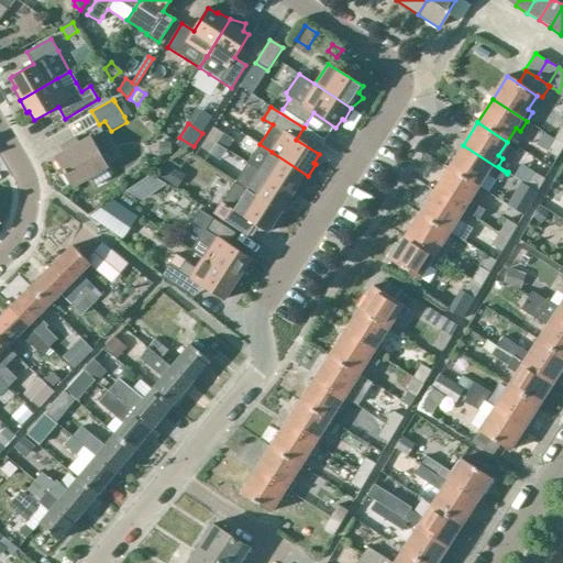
[(213,128),(207,138),(217,143),(222,133),(213,128)]
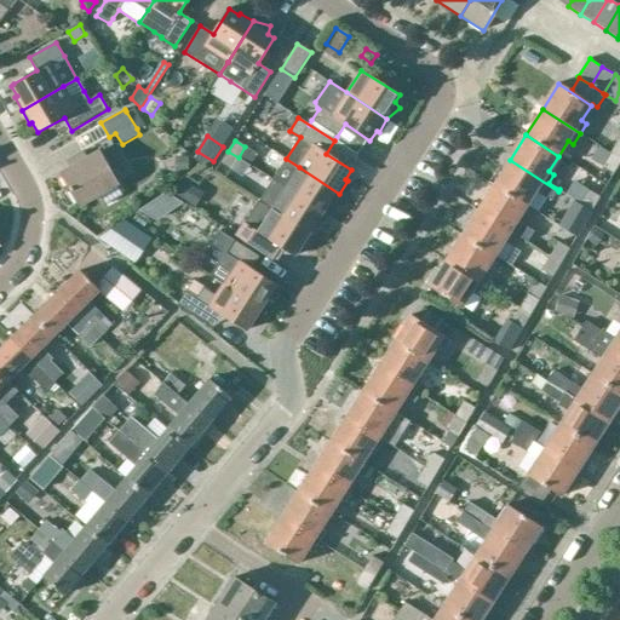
[(72,170),(63,174),(80,206),(101,194),(107,204),(122,194),(118,184),(108,167),(120,160),(112,147),(87,160),(84,153),(67,162),(72,170)]
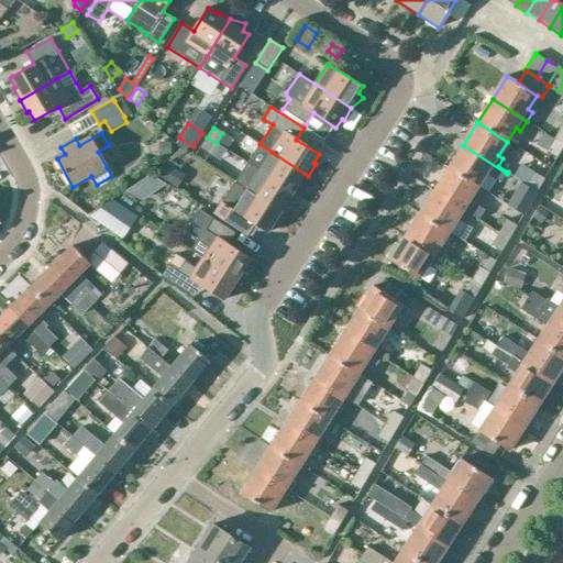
[(207,138),(200,147),(210,153),(217,143),(207,138)]
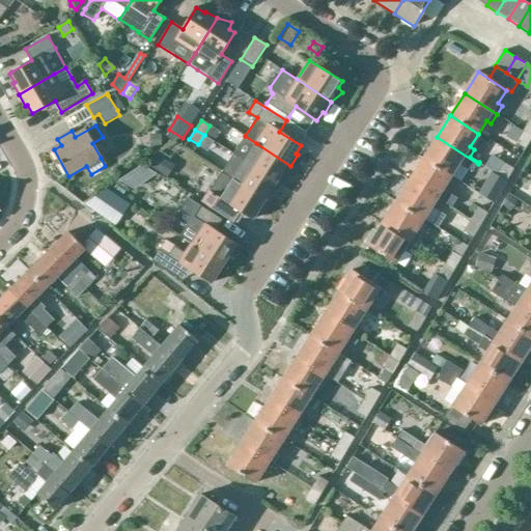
[(530,139),(530,134),(524,130),(515,142),(526,148),(530,139)]
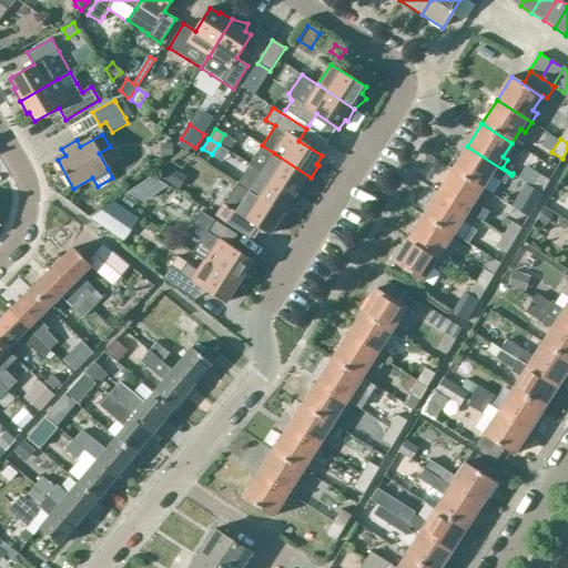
[(250,164),(296,195),(301,188),(303,189),(311,178),(274,153),(262,145),(250,164)]
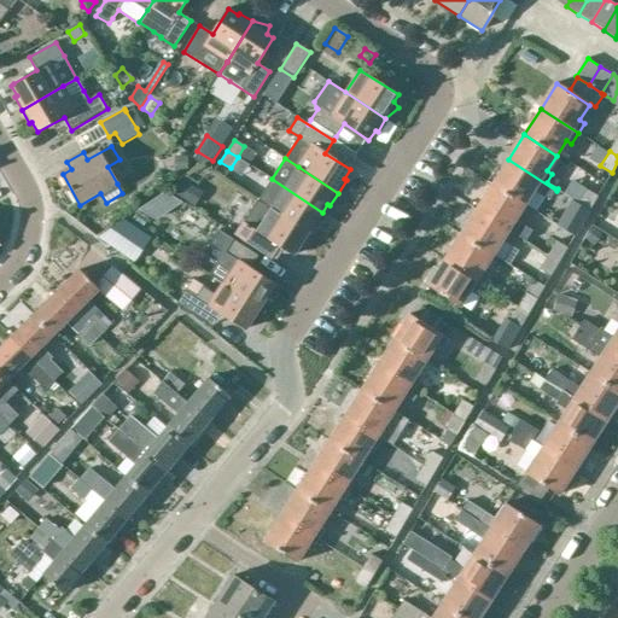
[(557,191),(508,159),(493,185),(525,207),(535,191),(540,194),(540,193),(551,200),(557,191)]
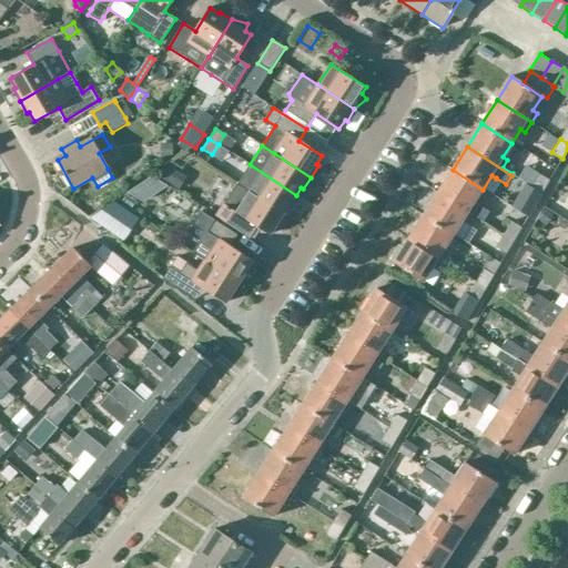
[(159,175),(170,182),(178,171),(166,164),(159,175)]
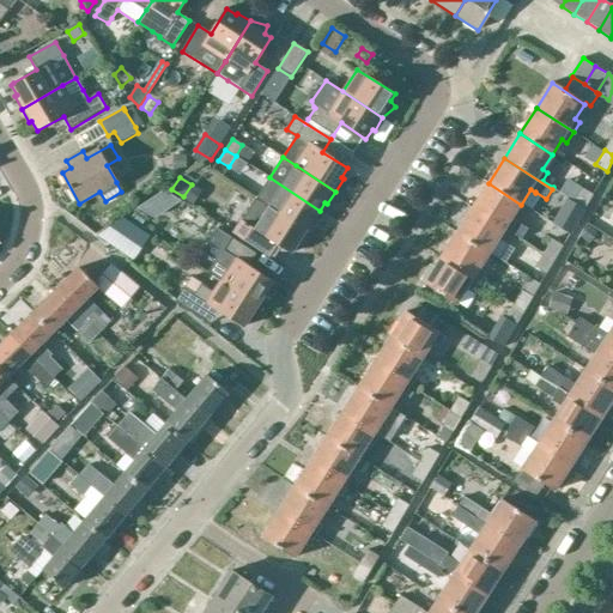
[(269,177),(255,198),(309,232),(316,220),(315,218),(320,211),(269,177)]
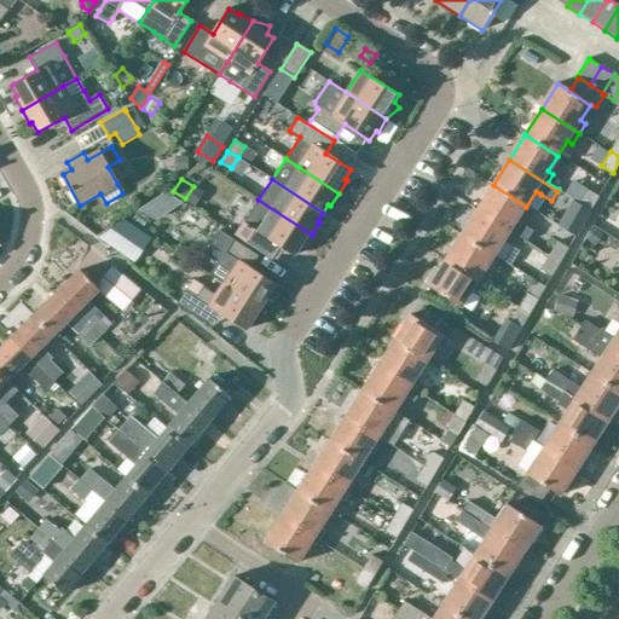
[(493,185),(476,210),(514,235),(521,225),(516,221),(526,207),(493,185)]
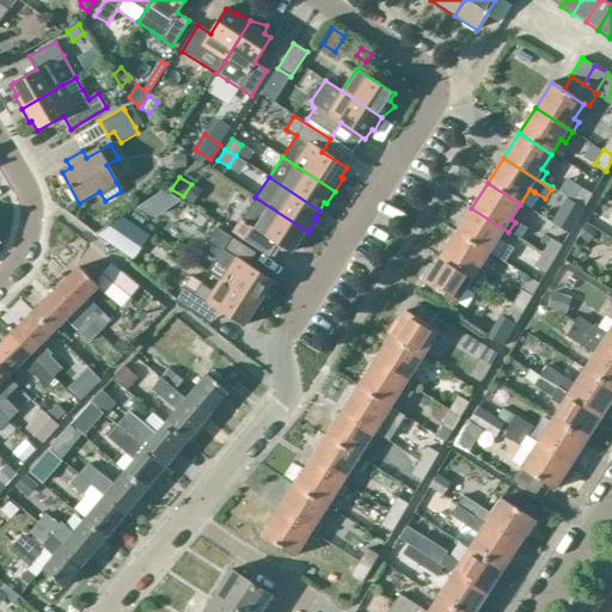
[(574,200),(585,207),(593,194),(581,187),(574,200)]
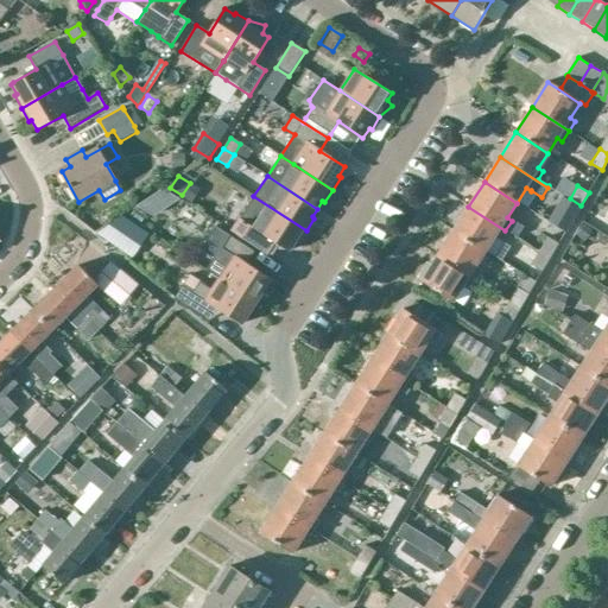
[(162,188),(137,204),(153,215),(178,198),(162,188)]
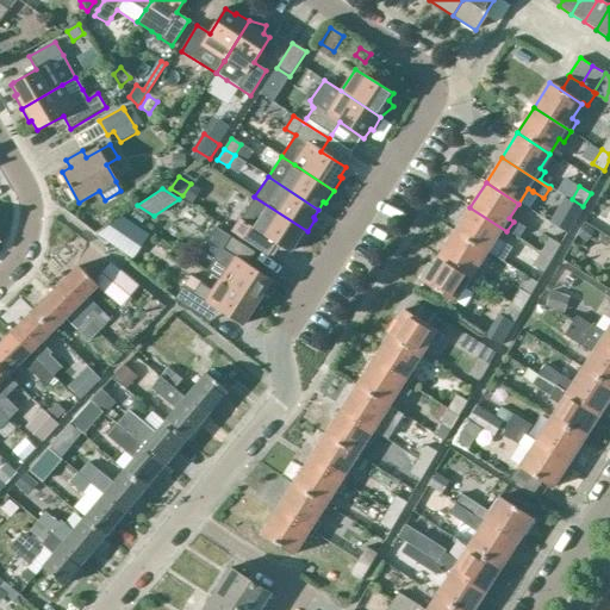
[(254,197),(231,231),(273,259),(281,247),(291,253),(297,242),(299,244),(307,231),(254,197)]
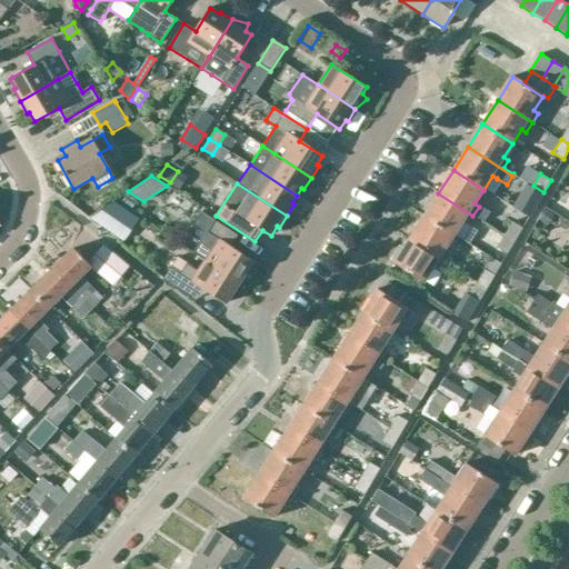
[(423,217),(453,237),(462,222),(467,225),(472,216),(438,193),(423,217)]
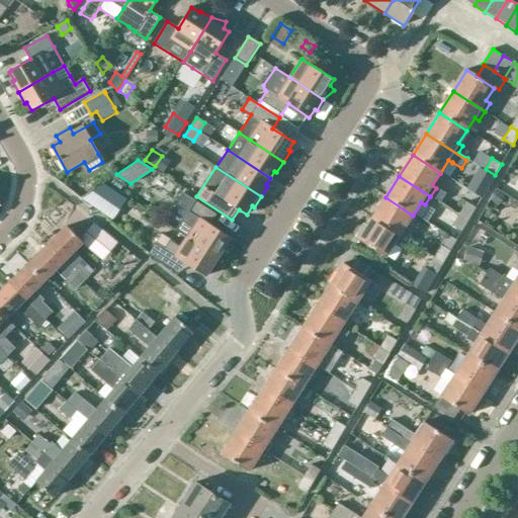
[(101,184),(81,197),(97,209),(111,190),(101,184)]
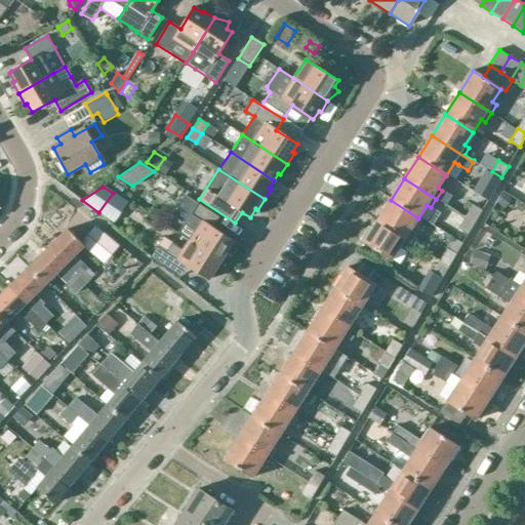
[(451,197),(442,191),(436,199),(446,205),(451,197)]
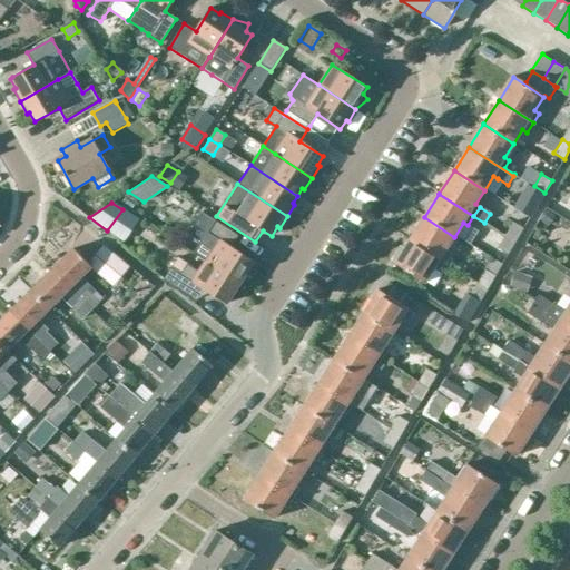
[(541,218),(549,224),(556,215),(549,209),(541,218)]
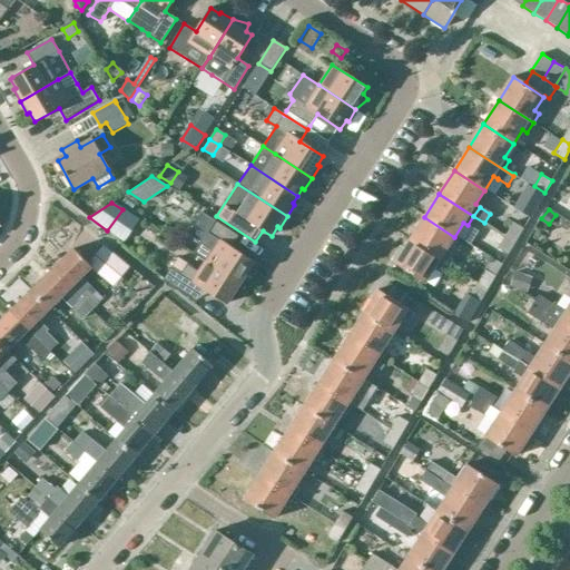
[(206,261),(243,285),(251,273),(248,272),(254,263),(231,247),(238,236),(202,213),(188,235),(200,243),(194,253),(206,261)]
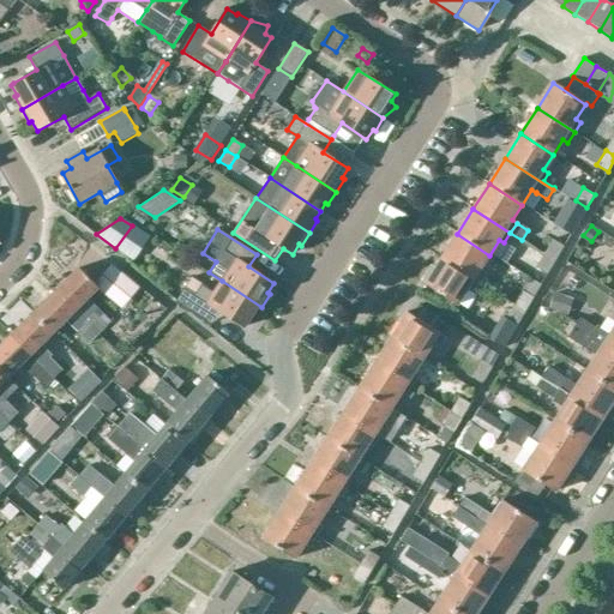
[(489,256),(457,234),(440,259),(479,283),(485,274),(480,270),(489,256)]
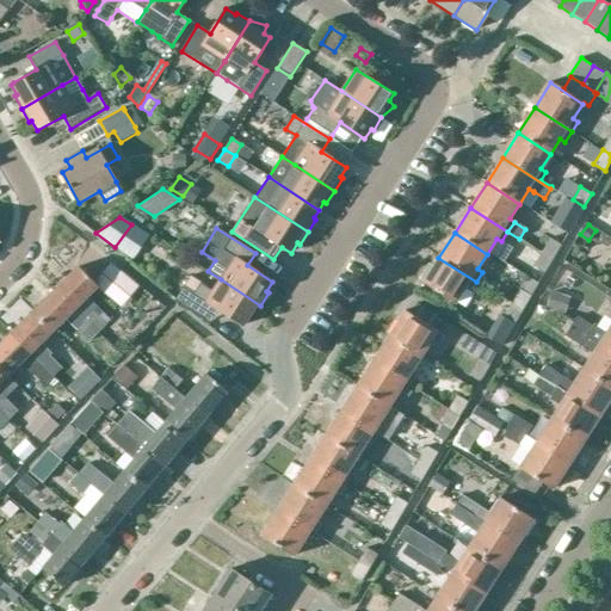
[(550,238),(542,251),(554,258),(562,244),(550,238)]
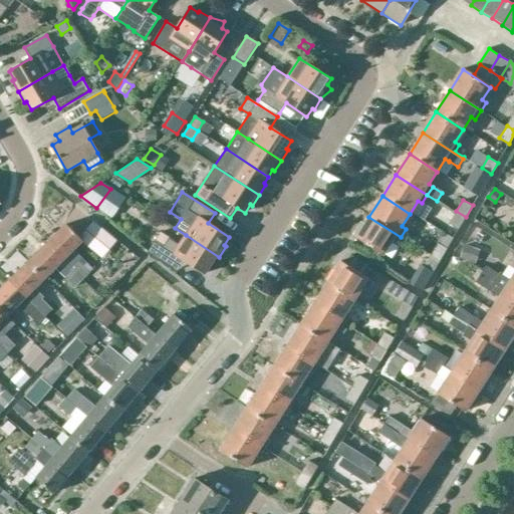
[(466,217),(456,211),(449,224),(459,229),(466,217)]
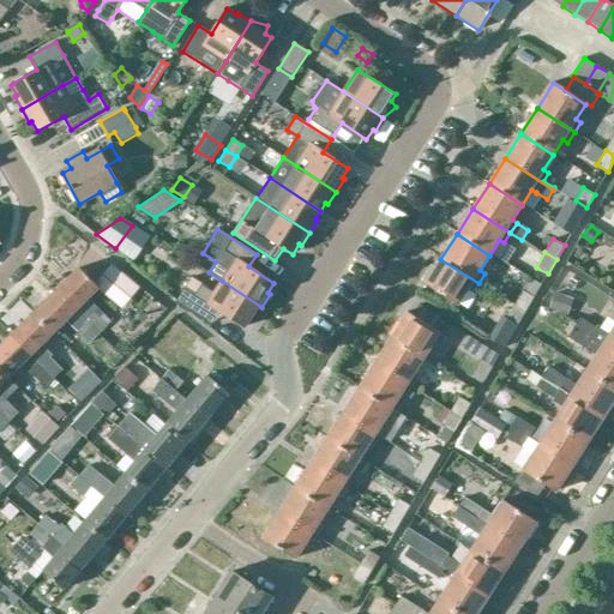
[(479,283),(440,259),(425,284),(457,305),(467,290),(471,293),(479,283)]
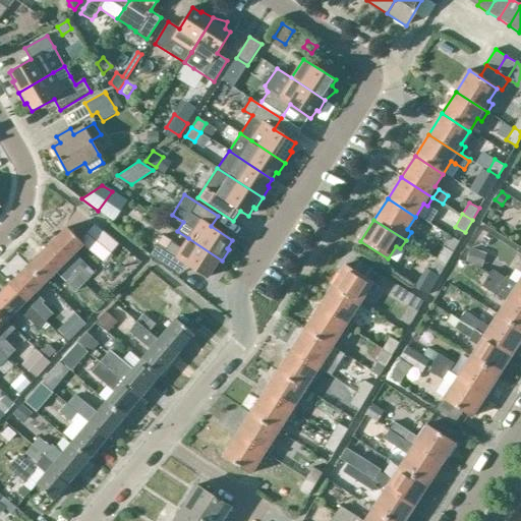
[(80,240),(85,245),(104,261),(117,244),(94,225),(80,240)]
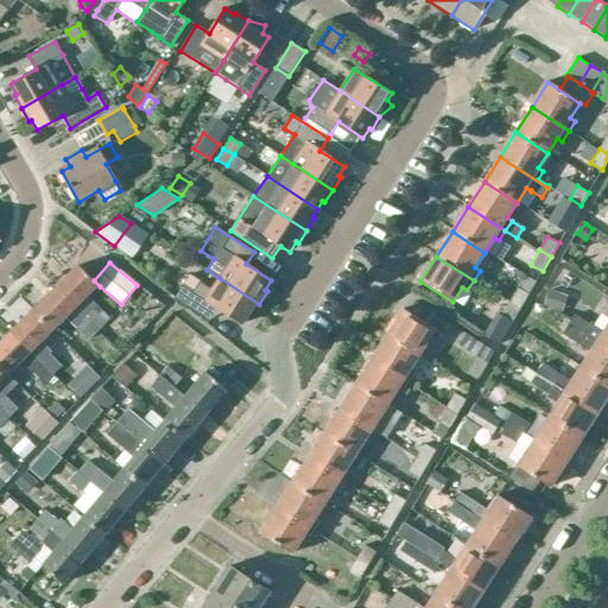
[(57,289),(97,329),(108,318),(88,298),(100,286),(94,280),(80,267),(57,289)]
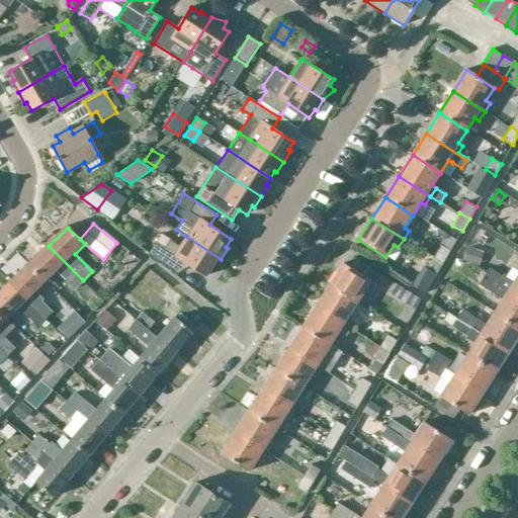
[(221,259),(187,237),(181,246),(162,234),(149,255),(179,274),(185,263),(206,276),(210,271),(217,272),(221,259)]
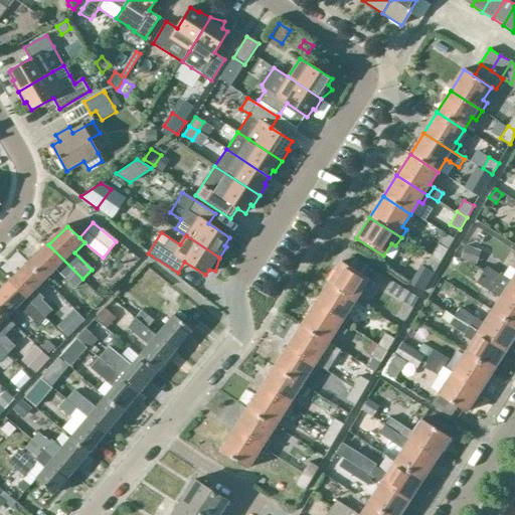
[(432,254),(442,261),(454,238),(445,233),(432,254)]
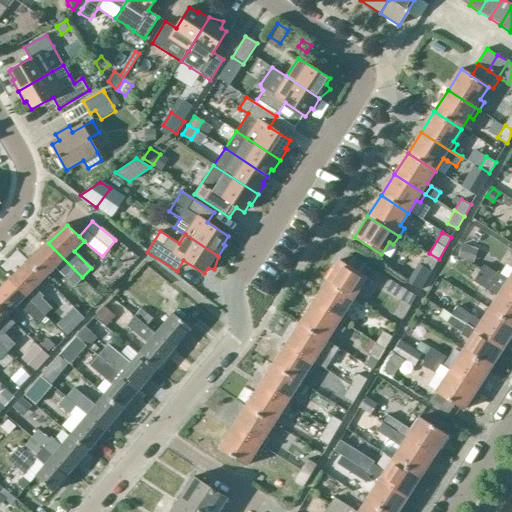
[(30,262),(46,279),(57,268),(74,285),(82,277),(48,243),(30,262)]
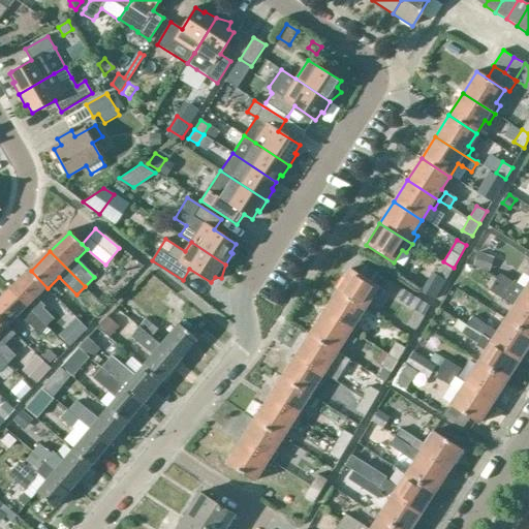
[(474,263),(487,268),(491,255),(479,251),(474,263)]
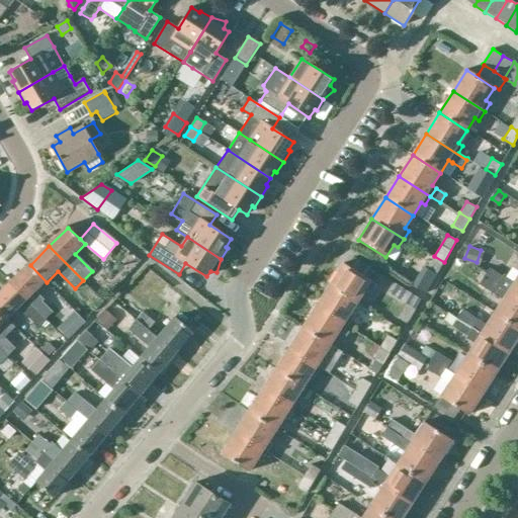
[(444,262),(434,256),(427,268),(437,274),(444,262)]
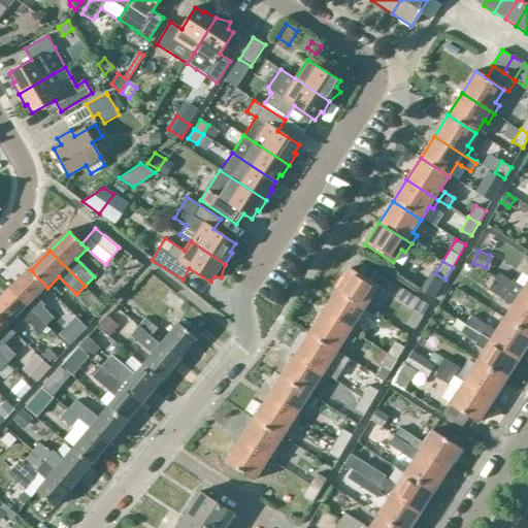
[(335,291),(363,309),(371,296),(375,299),(382,290),(350,269),(335,291)]
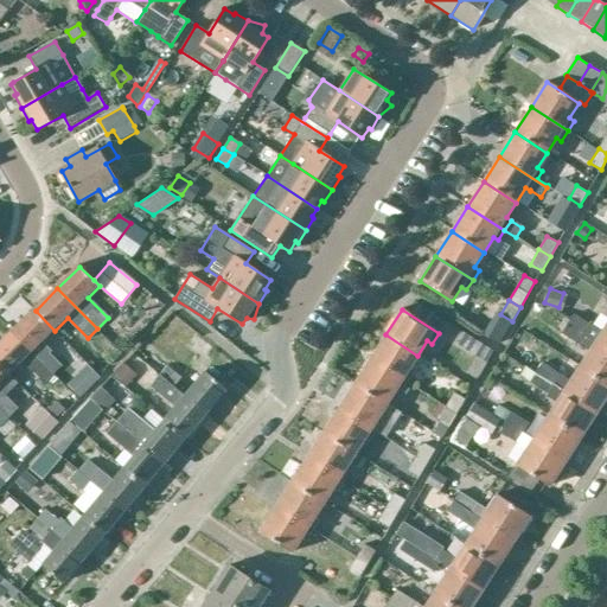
[(13,333),(52,372),(61,364),(49,352),(50,351),(43,343),(55,331),(36,311),(13,333)]
